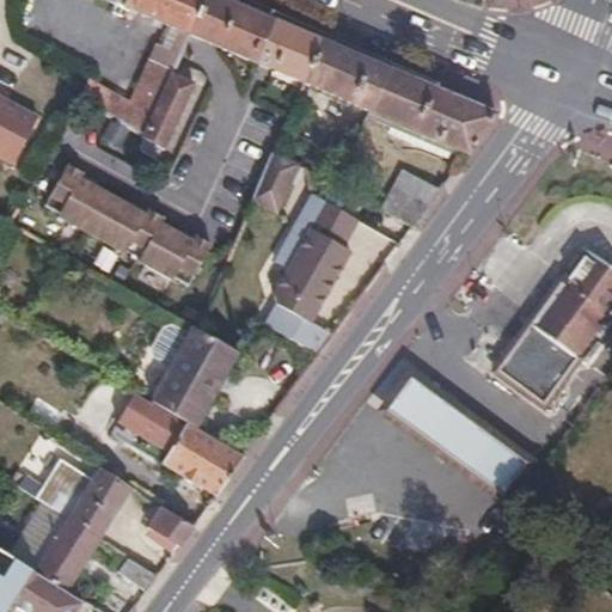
[(127,0),(124,5),(189,34),(203,0),(127,0)]
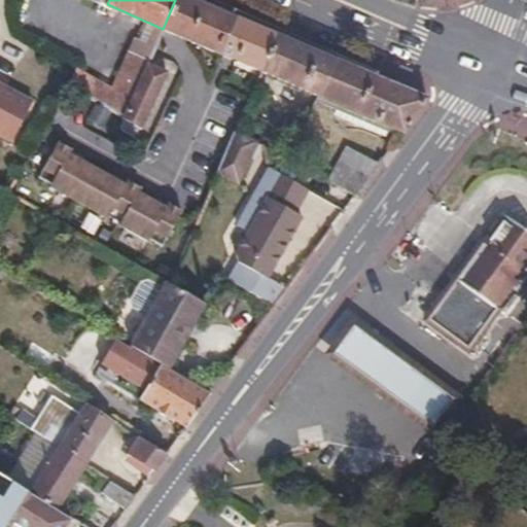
[(197,0),(175,0),(163,29),(261,69),(276,34),(230,13),(197,0)]
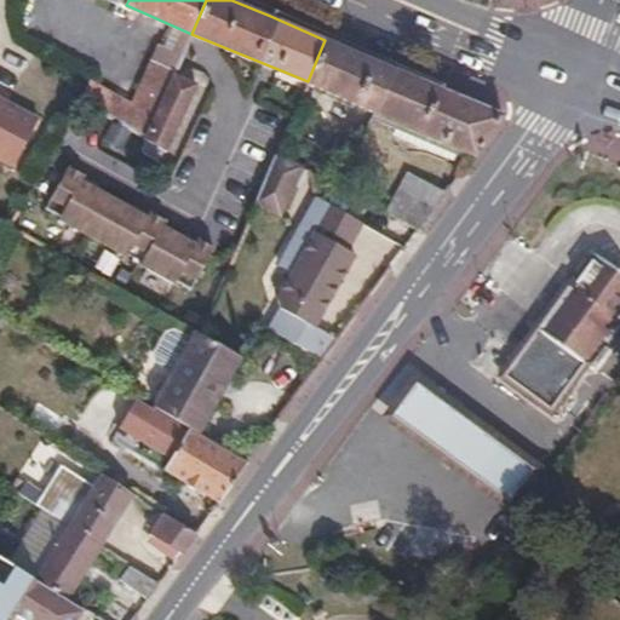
[(395,70),(325,40),(308,81),(377,112),(395,70)]
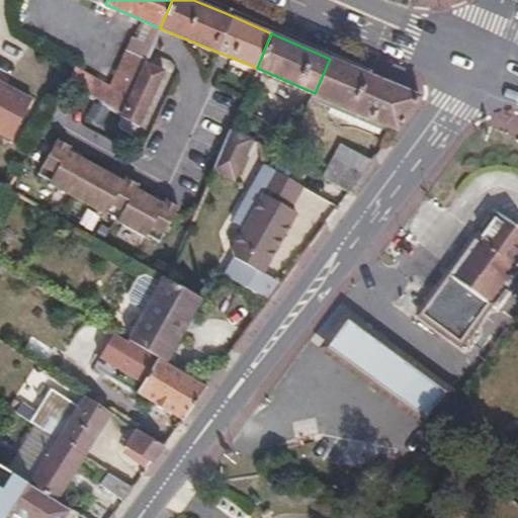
[(166,70),(147,59),(140,74),(120,115),(140,125),(166,70)]
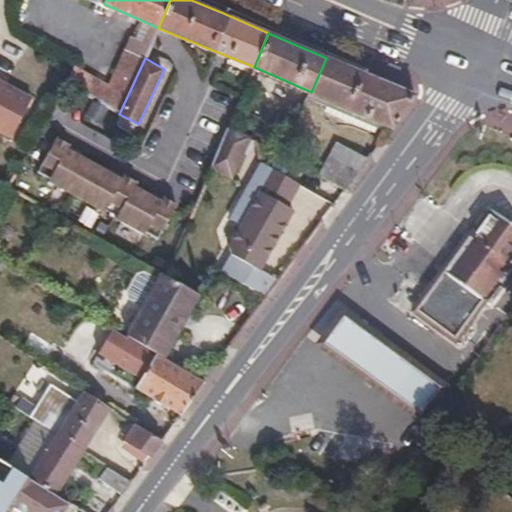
[(416,96),(326,58),(311,92),(393,126),(416,96)]
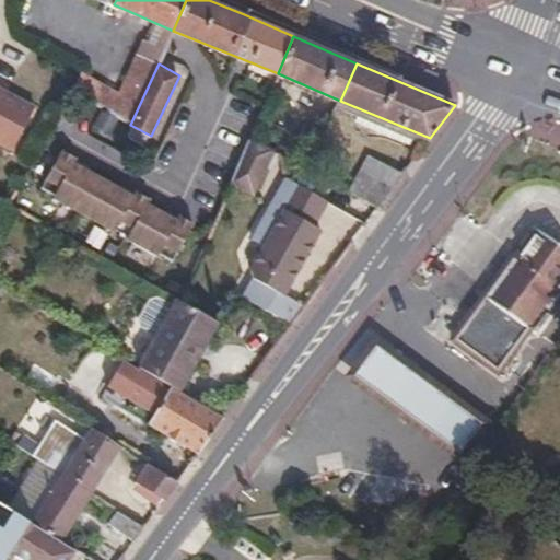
[(119,94),(82,74),(73,91),(130,125),(151,80),(131,70),(119,94)]
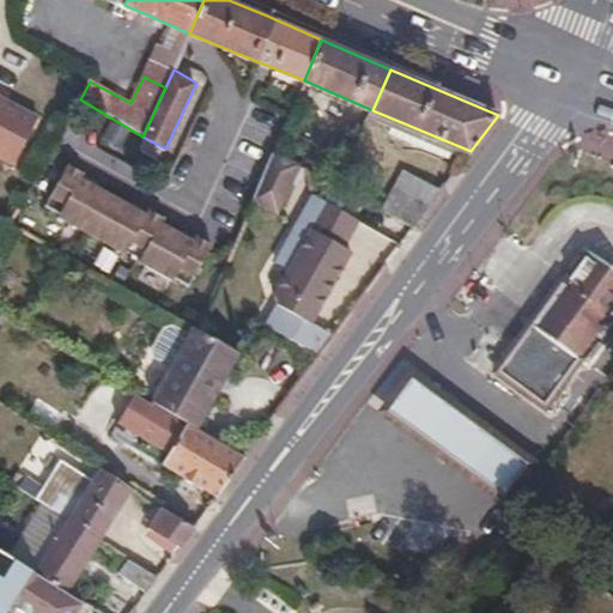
[(0,157),(13,165),(40,117),(0,96),(0,157)]
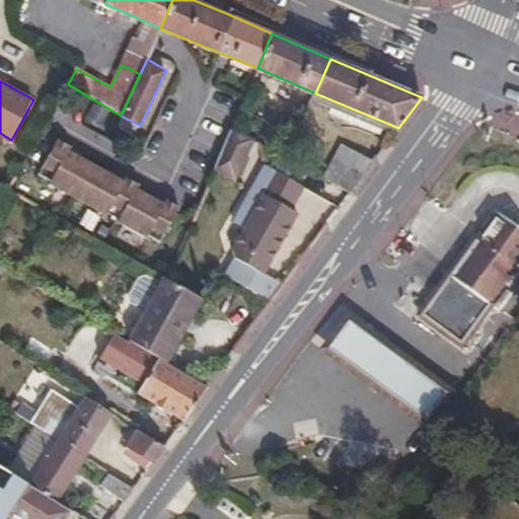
[(253,139),(232,129),(217,166),(236,181),(253,139)]
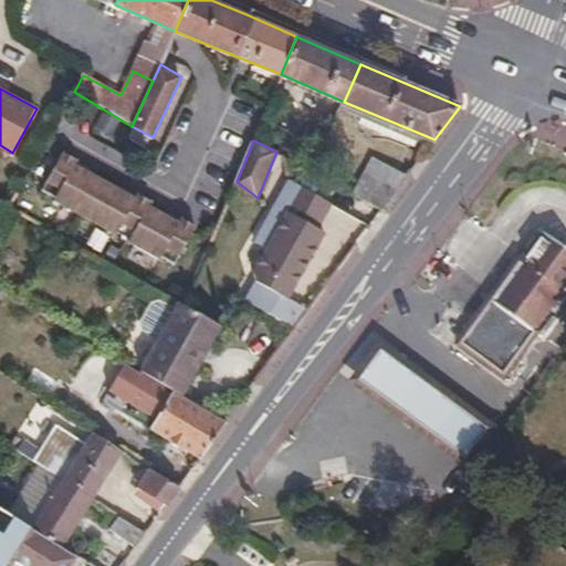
[(371,158),(349,189),(370,203),(381,212),(404,181),(371,158)]
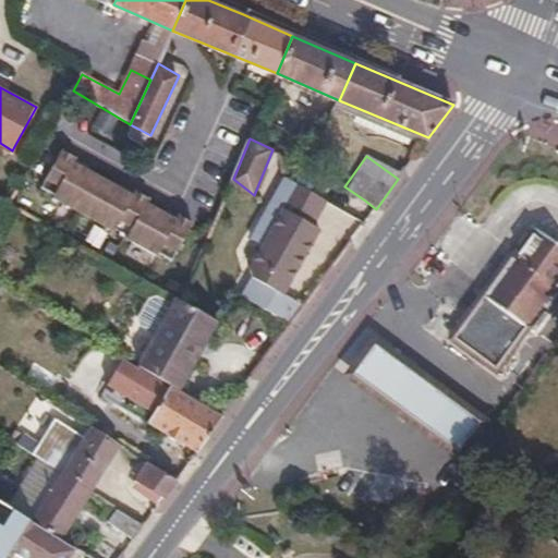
[(37,199),(173,267),(194,227),(58,159),(37,199)]
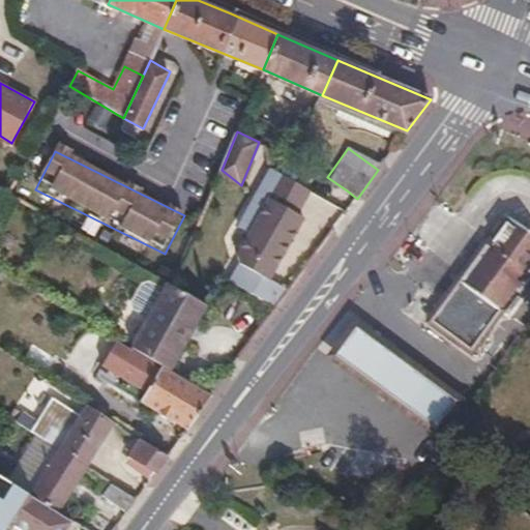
[(272,170),(239,227),(249,234),(237,256),(239,265),(229,283),(274,308),(288,293),(268,282),(301,219),(296,217),(310,192),(272,170)]
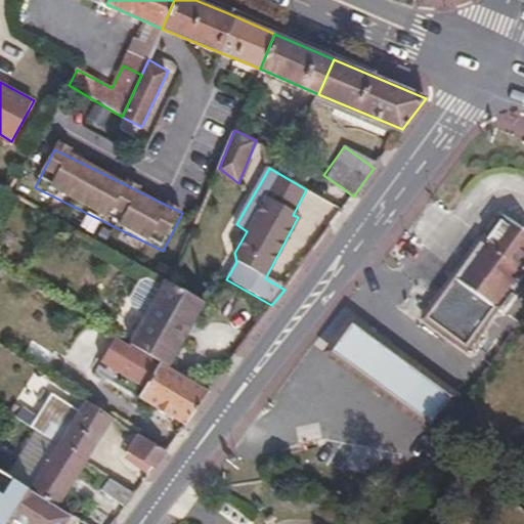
[(523,228),(504,214),(455,279),(493,307),(521,271),(523,272),(523,228)]
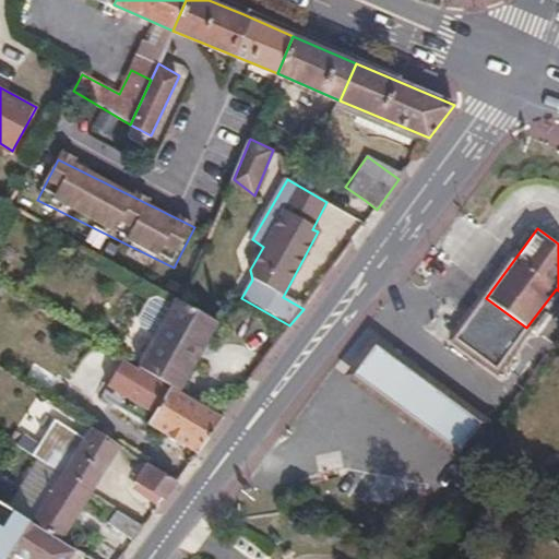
[(178,390),(219,320),(182,299),(178,297),(139,367),(170,387),(178,390)]
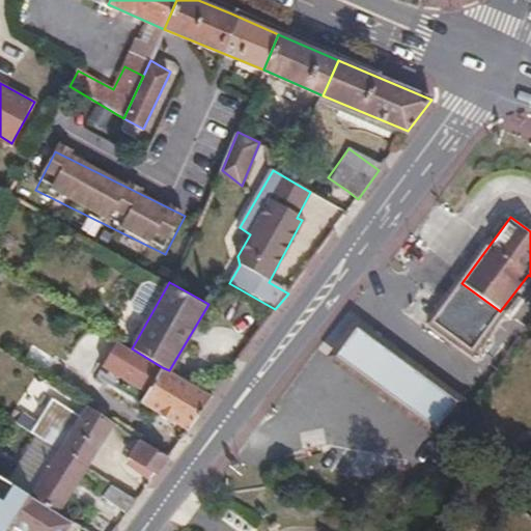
[(500,311),(462,283),(448,301),(486,330),(500,311)]
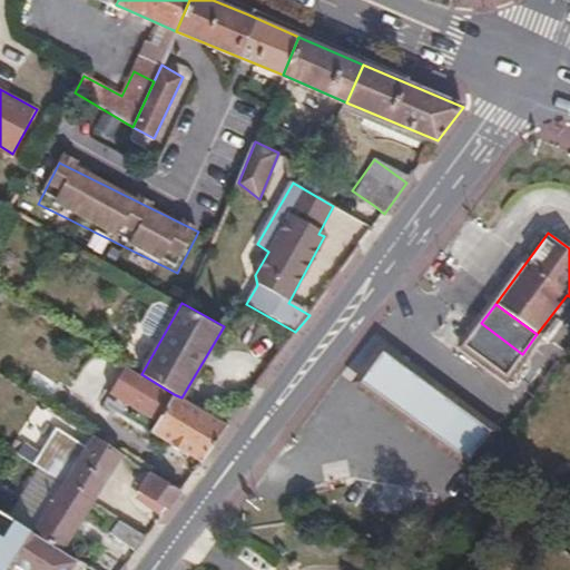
[(522,354),(481,323),(464,346),(505,376),(522,354)]
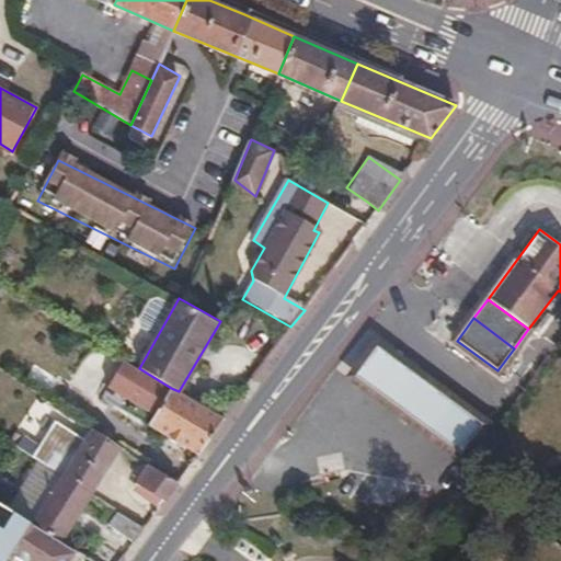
[(409,378),(382,358),(366,381),(393,401),(436,432),(451,443),(469,421),(458,413),(409,378)]
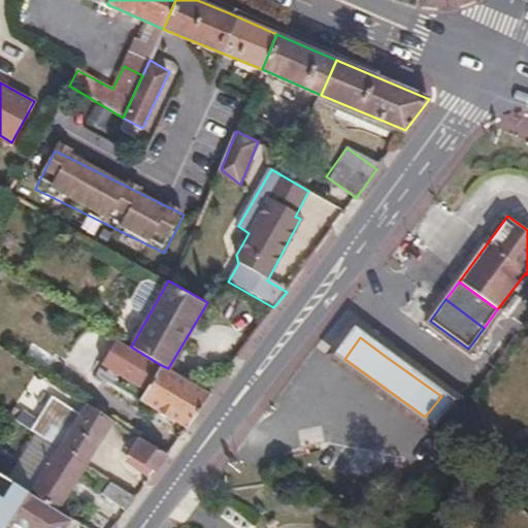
[(186,427),(209,394),(168,368),(161,365),(131,347),(116,339),(101,365),(146,391),(140,400),(186,427)]
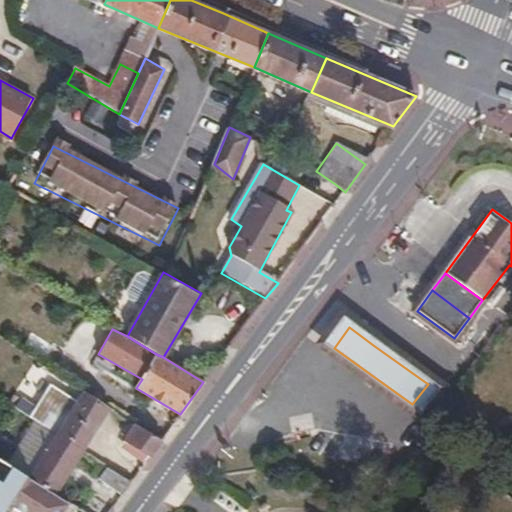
[(83,450),(109,408),(82,391),(76,401),(48,385),(36,406),(22,398),(15,407),(35,421),(55,433),(83,450)]
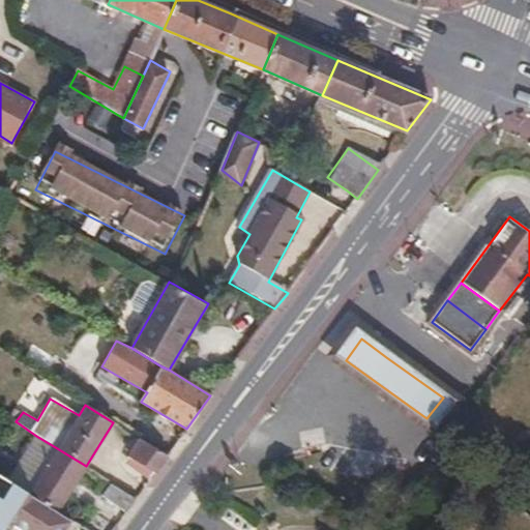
[(57,448),(36,436),(7,480),(29,494),(57,448)]
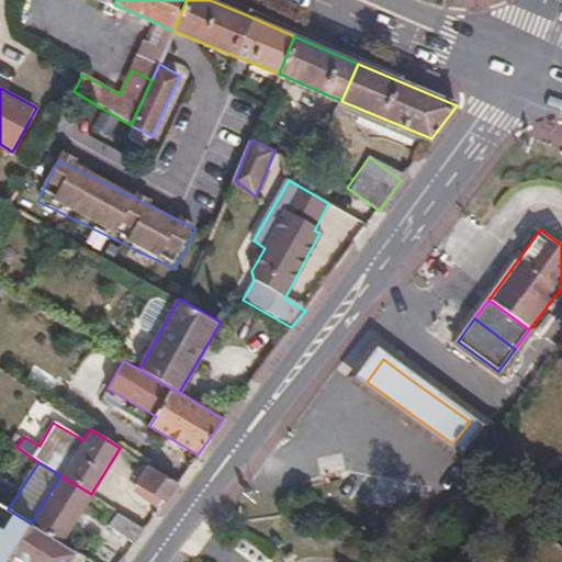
[(166,499),(177,483),(148,465),(138,481),(166,499)]
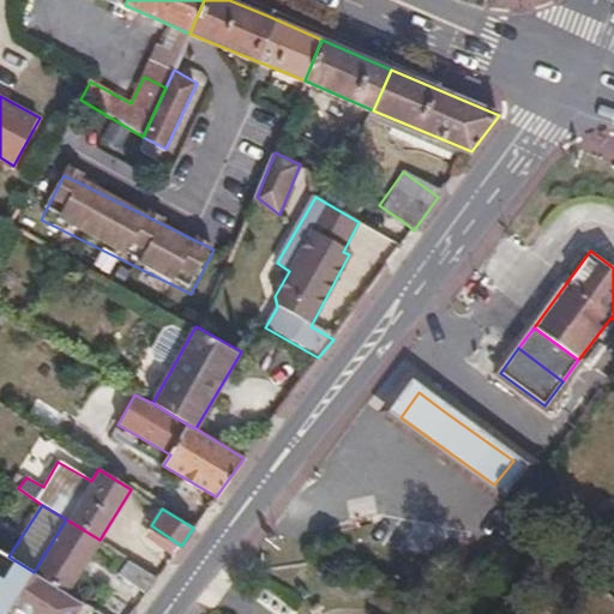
[(67,594),(100,540),(66,519),(34,572),(67,594)]
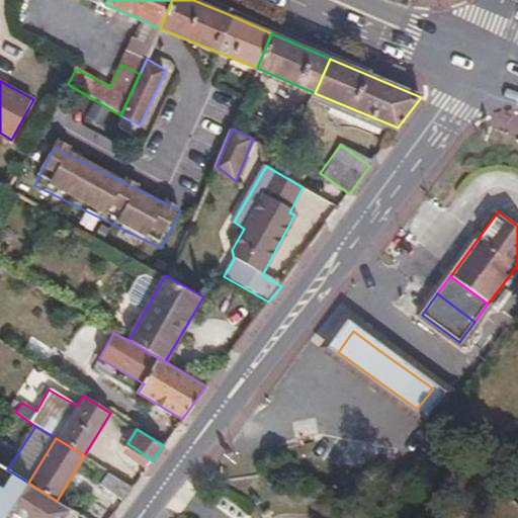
[(20,517),(64,517),(70,509),(57,501),(28,483),(7,469),(0,465),(0,517),(9,517),(13,513),(20,517)]
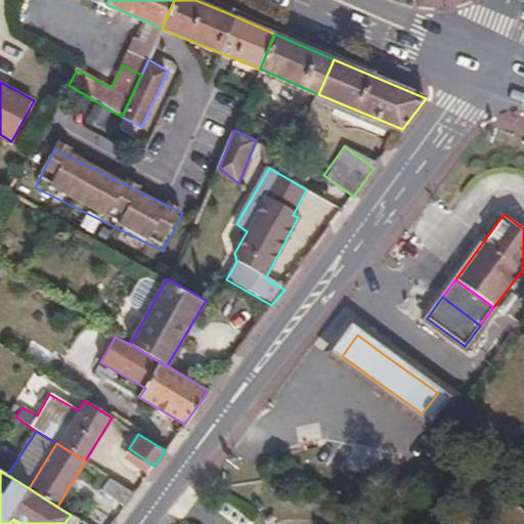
[(124,508),(134,493),(110,477),(101,490),(124,508)]
